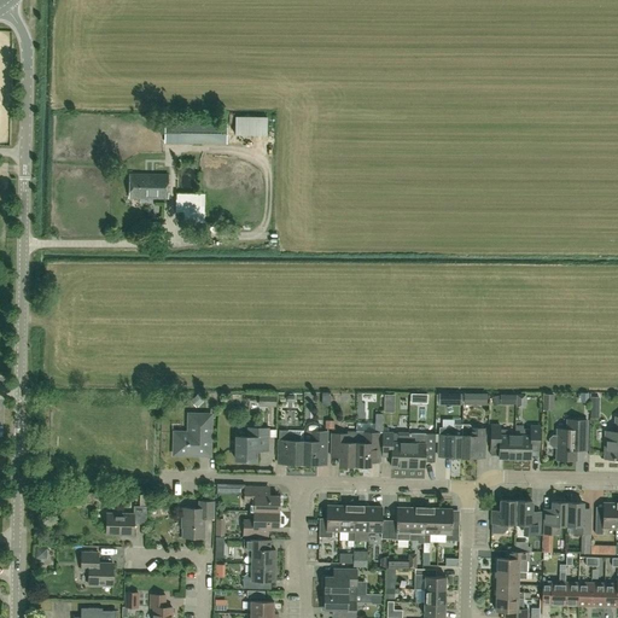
[(269,133),(269,115),(237,114),(237,132),(269,133)]
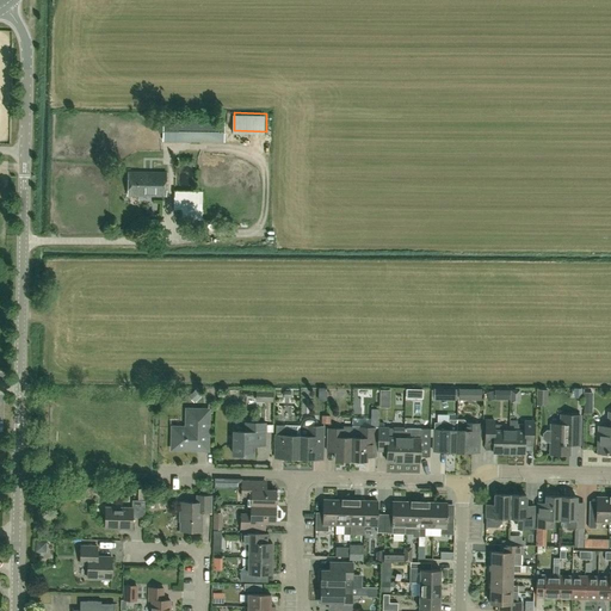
[(224,123),(164,122),(164,140),(223,141),(224,123)]
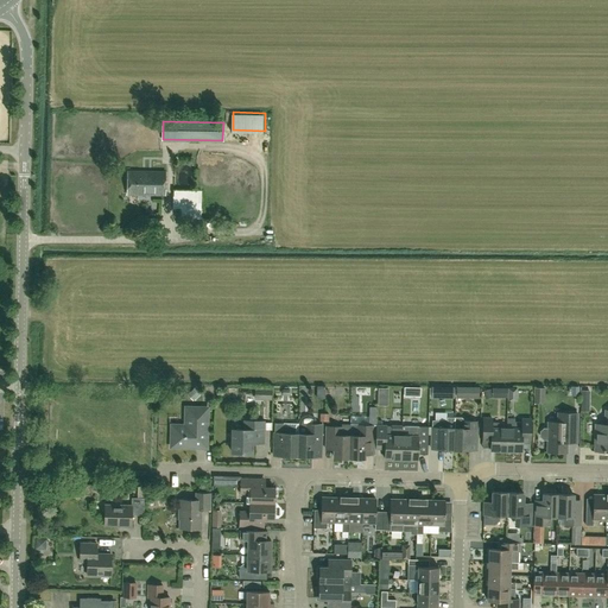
[(127,171),(127,195),(165,196),(165,172),(127,171)]
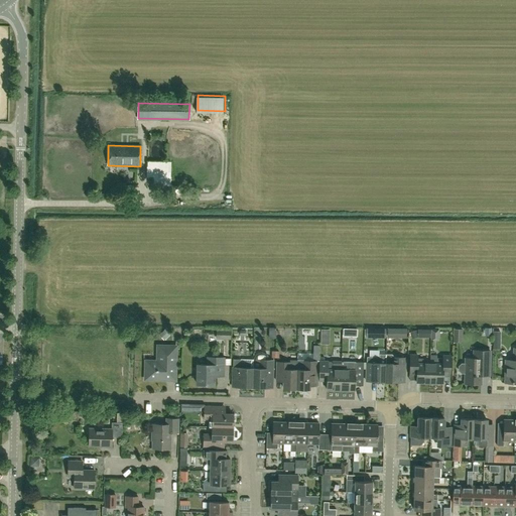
[(148,170),(172,171),(173,159),(148,158),(148,170)]
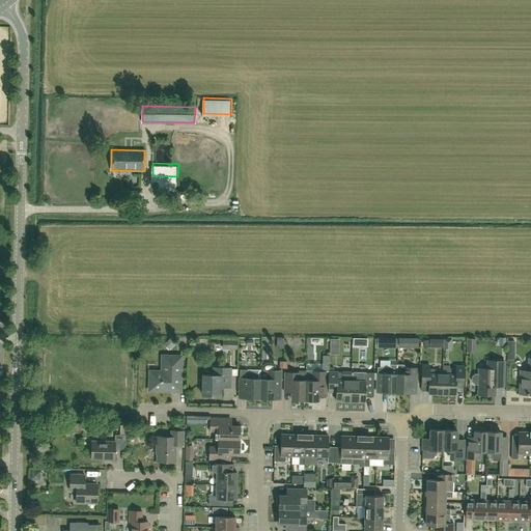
[(171,337),(163,343),(169,350),(170,348),(171,350),(172,348),(173,350),(175,347),(174,346),(177,343),(171,337)]
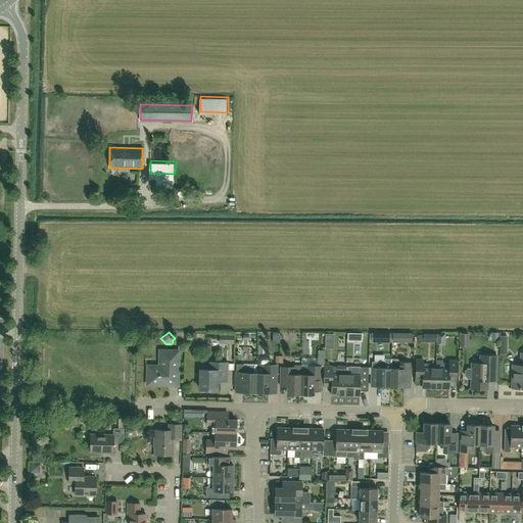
[(371,342),(390,342),(390,333),(371,332),(371,342)]
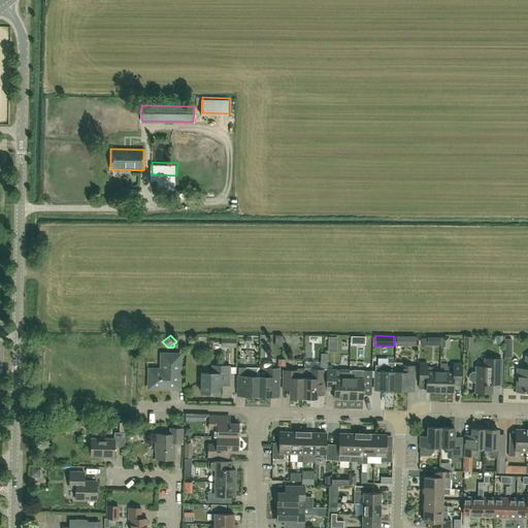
[(396,345),(416,347),(416,336),(396,336),(396,345)]
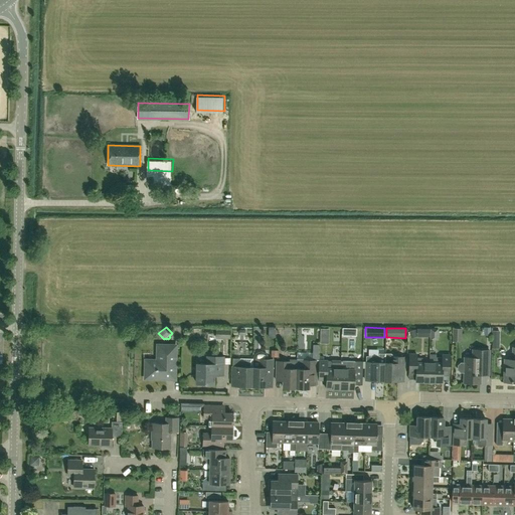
[(215,338),(230,339),(230,329),(216,329),(215,338)]
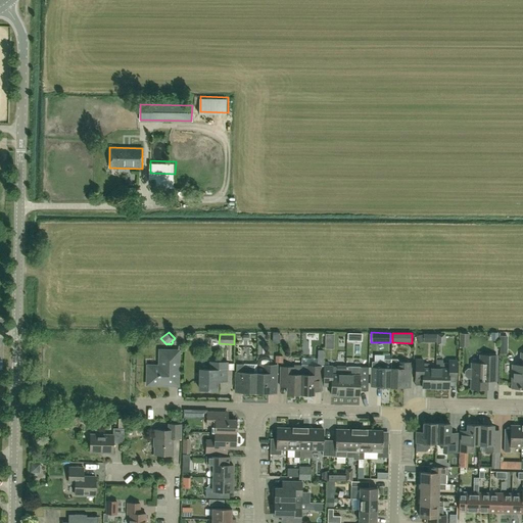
[(255,357),(255,348),(242,348),(242,357),(255,357)]
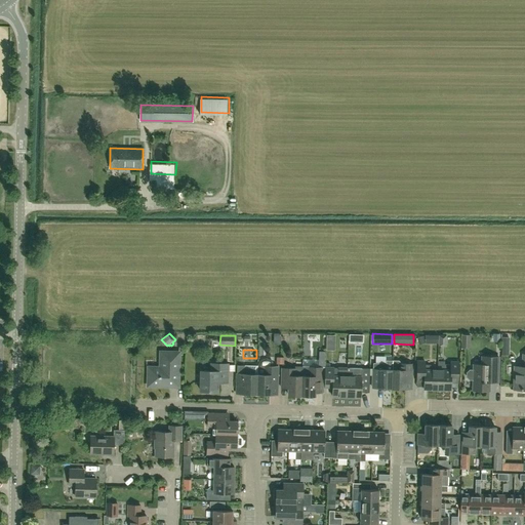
[(178,353),(161,353),(161,368),(149,368),(149,386),(167,386),(168,379),(177,379),(178,353)]
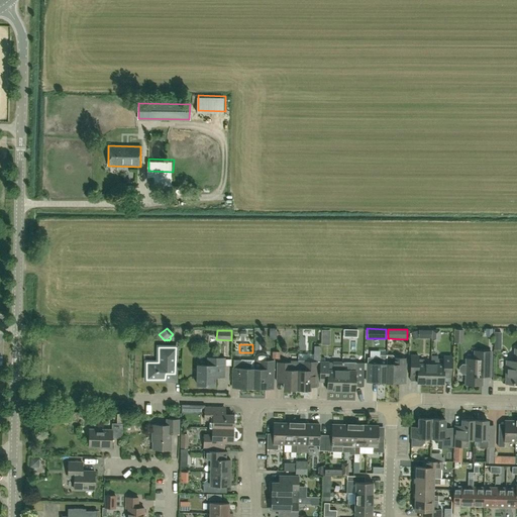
[(516,348),(515,348),(515,360),(507,360),(506,384),(514,384),(515,386),(516,385),(516,348)]
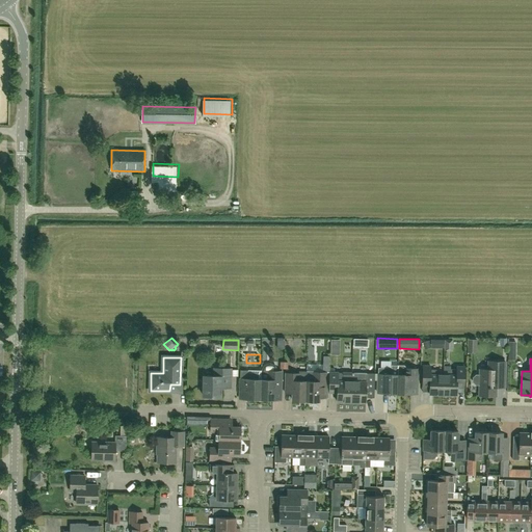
[(480,384),(479,396),(496,396),(497,381),(505,381),(505,362),(489,362),(488,370),(480,369),(480,374),(476,374),(473,377),(473,381),(476,384),(480,384)]
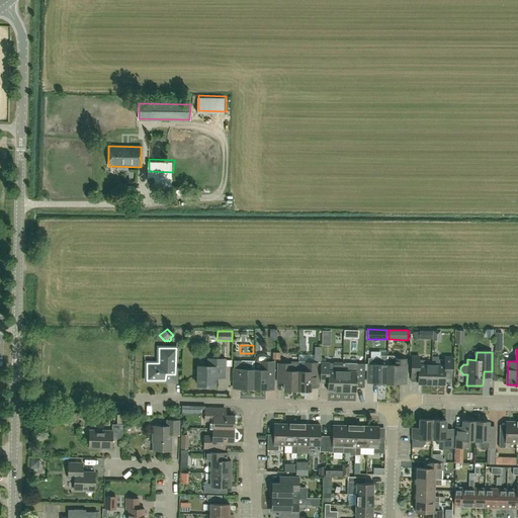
[(367,382),(386,382),(387,364),(387,355),(381,355),(381,358),(368,358),(367,382)]
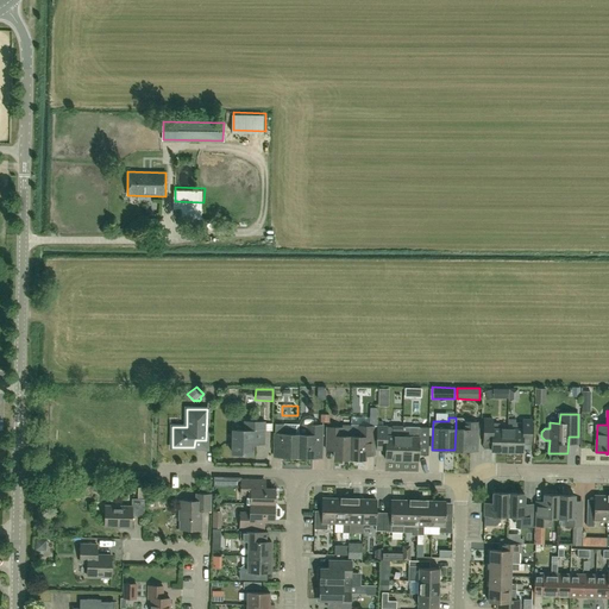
[(456,418),(456,428),(454,450),(477,451),(478,422),(466,422),(463,419),(456,418)]
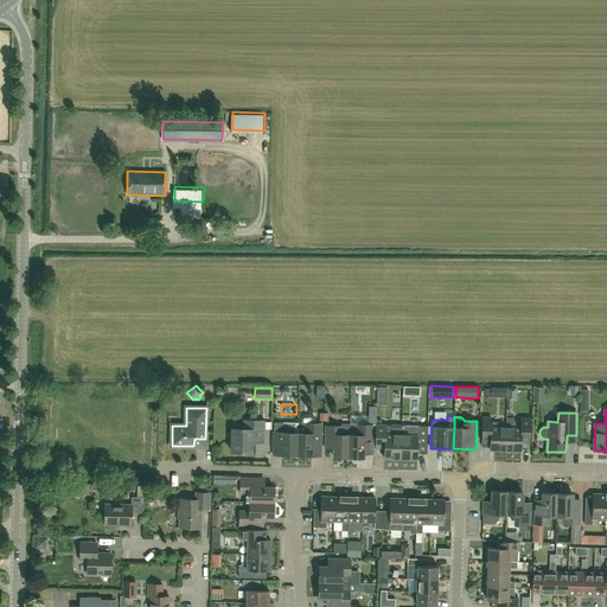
[(505,451),(506,427),(498,427),(498,422),(491,421),(491,417),(483,417),(483,438),(491,438),(490,449),(505,451)]
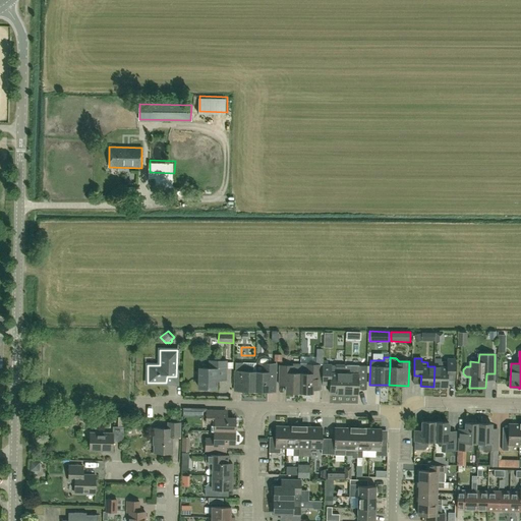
[(435,366),(433,387),(447,387),(448,377),(455,377),(455,359),(448,359),(448,361),(442,361),(442,367),(435,366)]
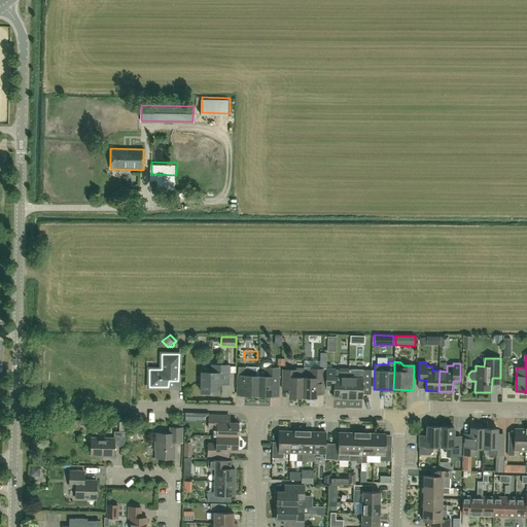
[(216,373),(202,372),(202,392),(203,392),(203,394),(209,394),(210,392),(218,393),(218,384),(221,382),(229,382),(229,365),(216,364),(216,373)]
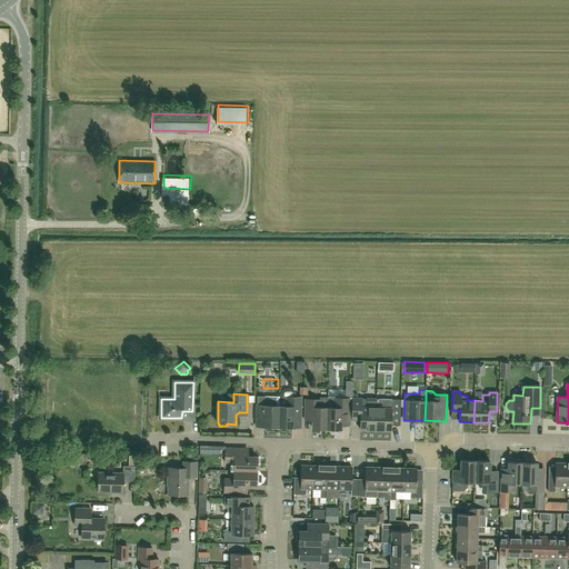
[(278,427),(279,397),(257,396),(256,427),(278,427)]
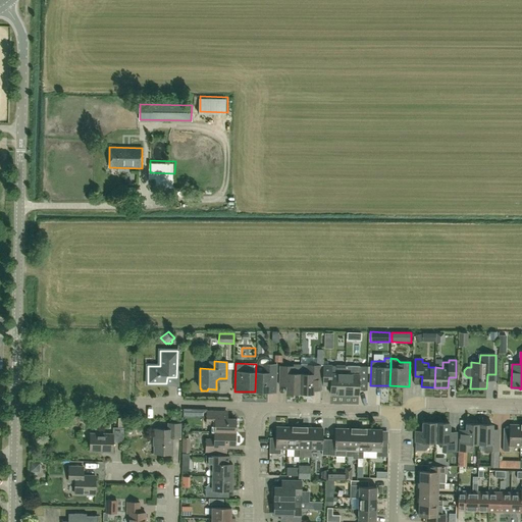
[(256,364),(255,392),(275,393),(276,364),(265,364),(263,367),(259,366),(256,364)]
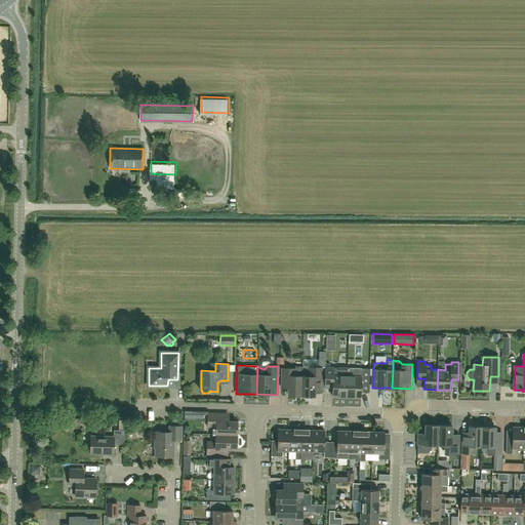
[(301,396),(303,367),(296,367),(296,368),(282,368),(281,388),(288,388),(288,395),(301,396)]
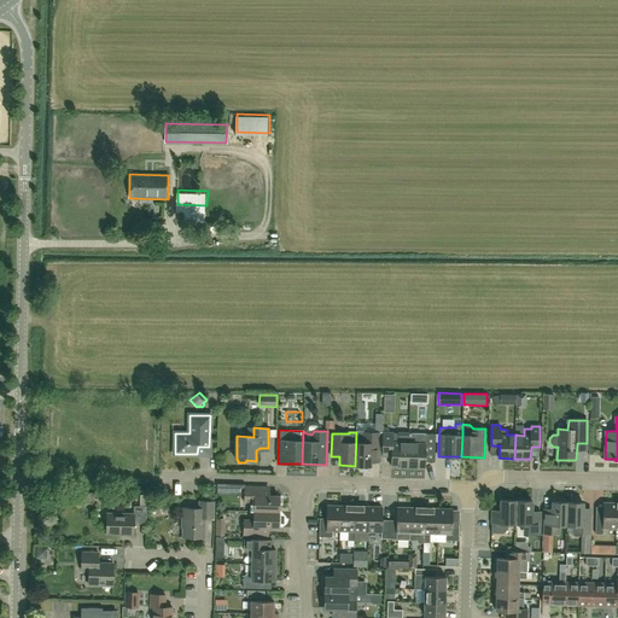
[(356,432),(355,466),(371,466),(371,453),(373,452),(379,452),(380,432),(356,432)]
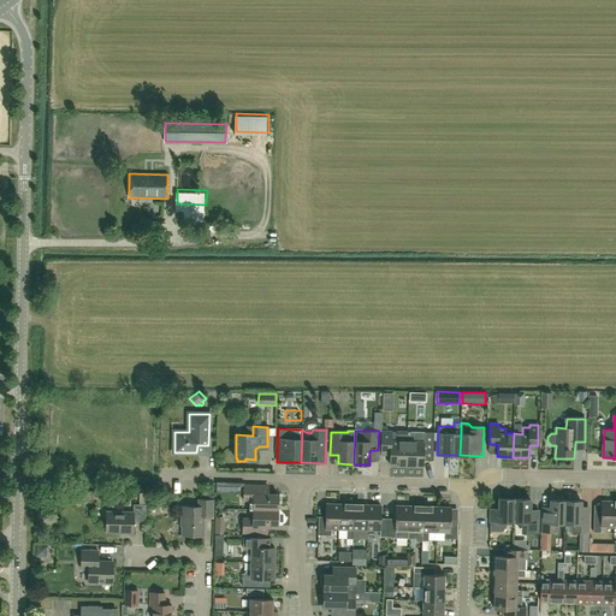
[(407,466),(408,442),(397,440),(397,431),(381,431),(380,455),(390,455),(390,465),(407,466)]
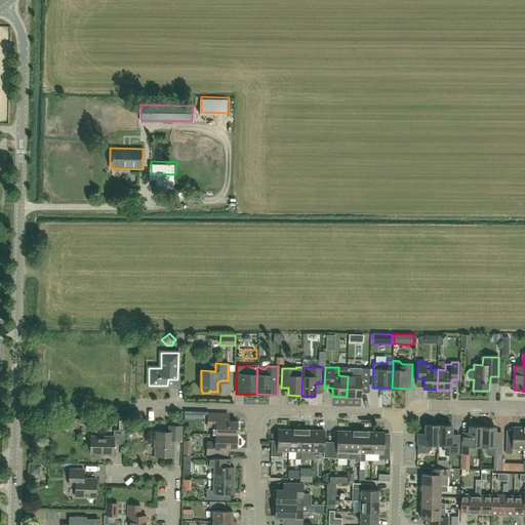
[(348,368),(348,376),(347,397),(361,397),(361,392),(369,392),(370,368),(348,368)]
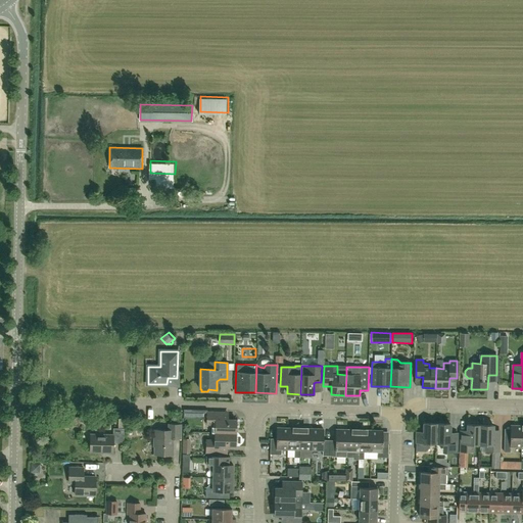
[(215,432),(236,433),(236,420),(224,419),(224,413),(207,412),(207,424),(216,424),(215,432)]
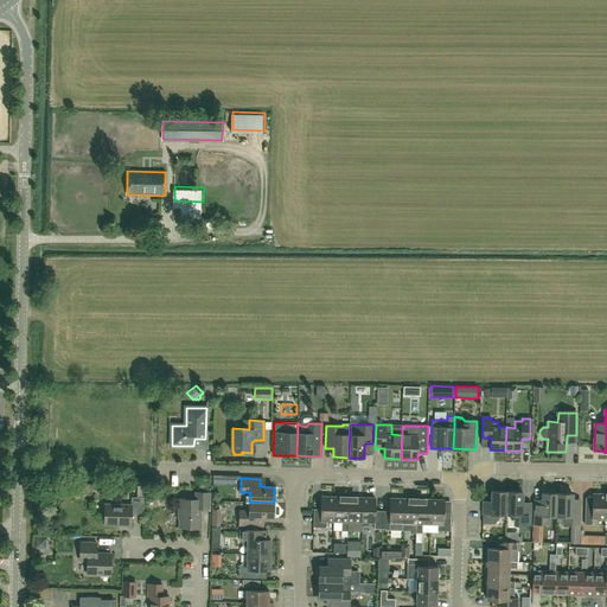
[(506,515),(508,492),(492,491),(492,502),(484,502),(483,524),(494,524),(499,519),(499,515),(506,515)]
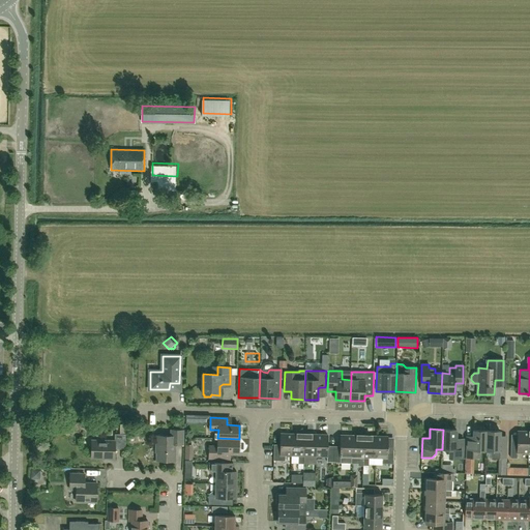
[(183,444),(183,431),(171,430),(171,436),(156,436),(156,452),(157,452),(156,461),(175,461),(176,444),(183,444)]
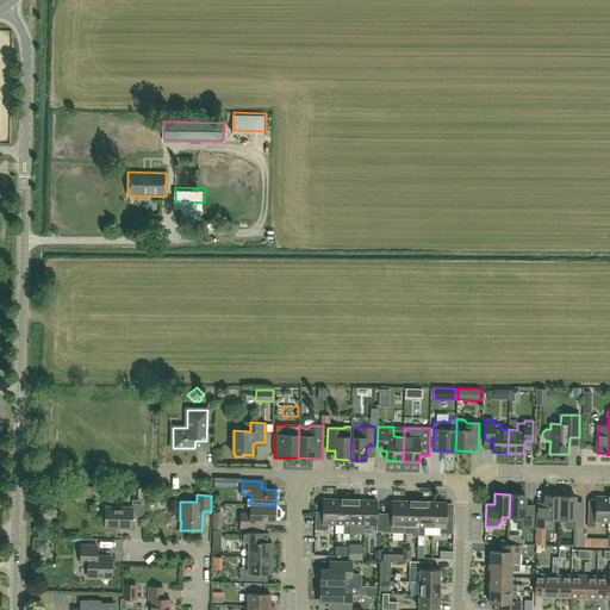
[(510,495),(509,517),(517,517),(517,527),(533,528),(534,505),(526,504),(526,495),(510,495)]
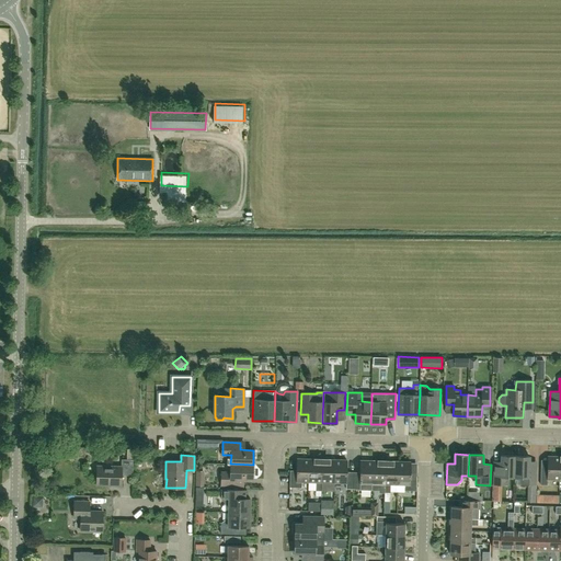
[(515,477),(515,456),(501,455),(501,469),(493,469),(493,484),(508,484),(508,477),(515,477)]
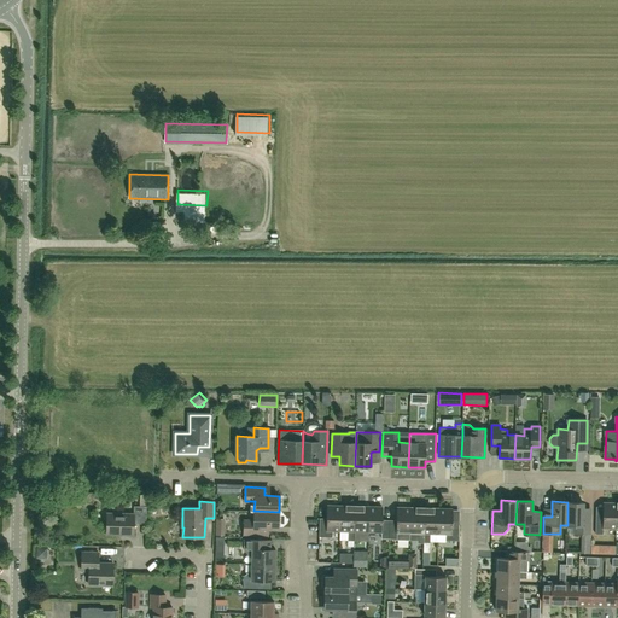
[(567,502),(567,525),(575,525),(575,534),(582,534),(590,534),(590,518),(583,518),(583,502),(567,502)]
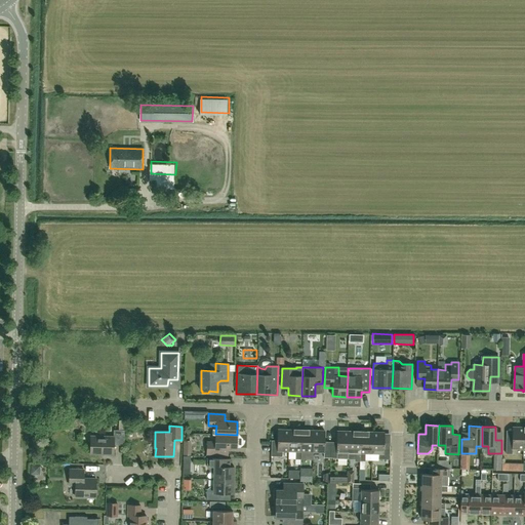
[(524,448),(524,428),(513,428),(513,438),(507,438),(506,453),(513,453),(513,448),(524,448)]
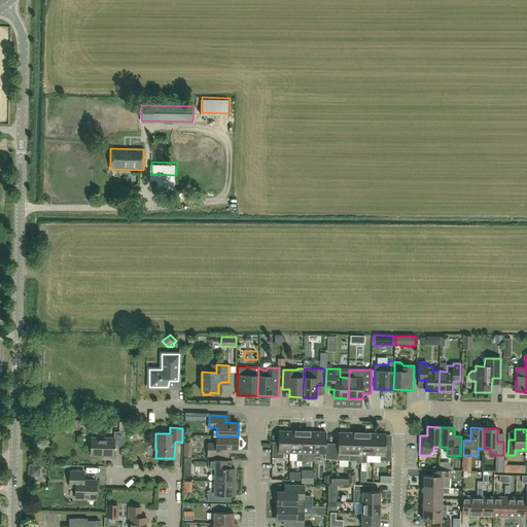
[(114,446),(125,447),(125,432),(114,431),(114,437),(92,437),(91,454),(106,455),(106,456),(114,457),(114,446)]
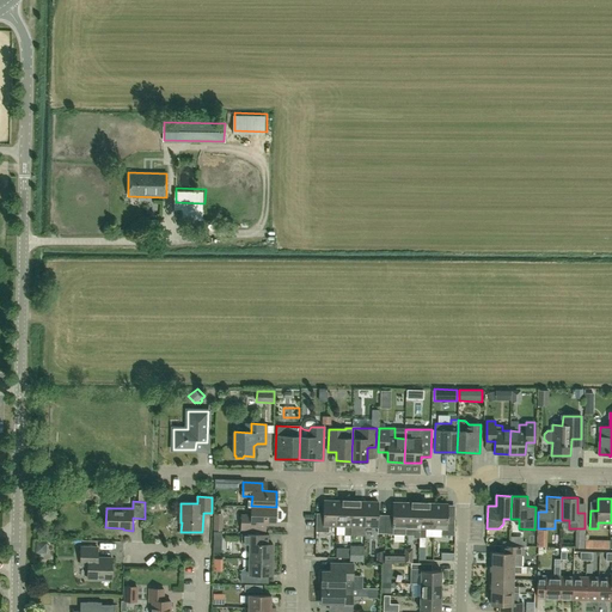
[(337,526),(337,501),(324,501),(324,513),(317,513),(316,532),(329,532),(329,525),(337,526)]
